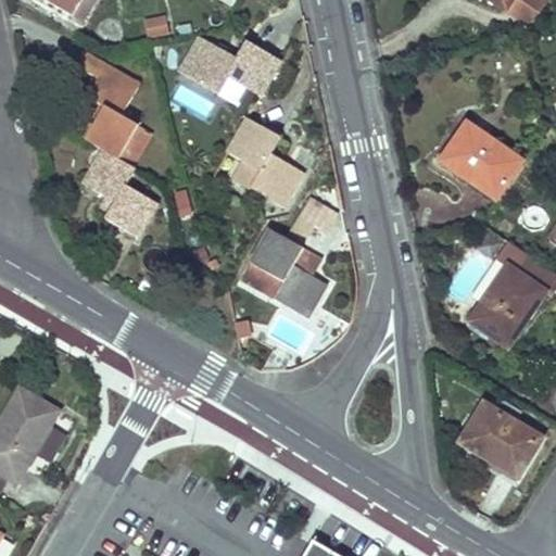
[(51,0),(73,13),(79,0),(51,0)]
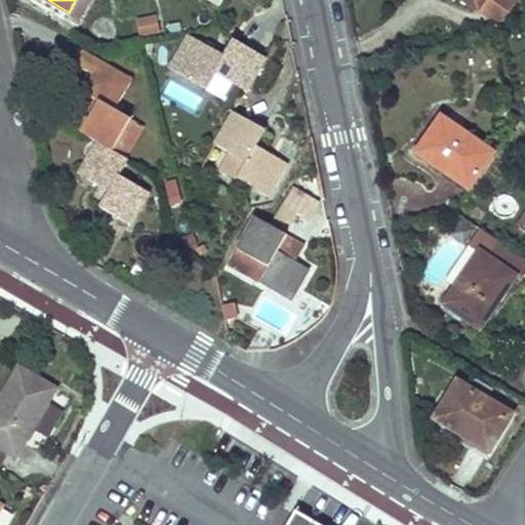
[(87,0),(75,0),(69,12),(77,17),(87,0)]
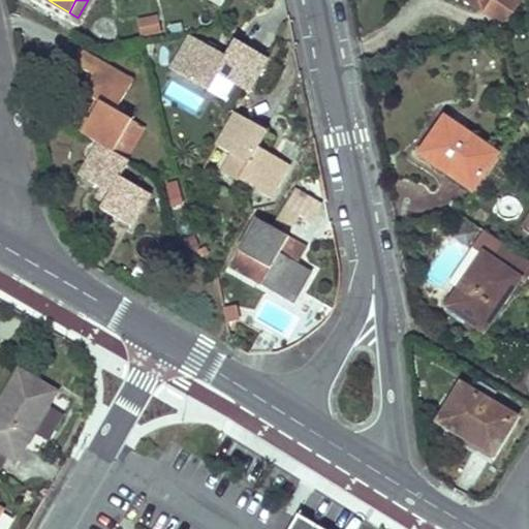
[(467,0),(480,9),(487,0),(467,0)]
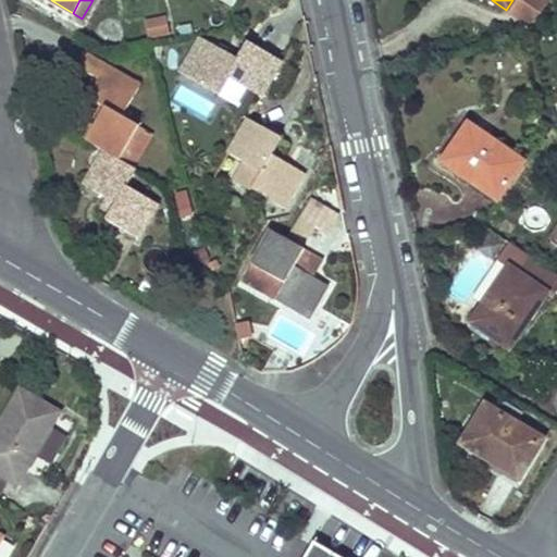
[(168,14),(144,19),(148,38),(172,33),(168,14)]
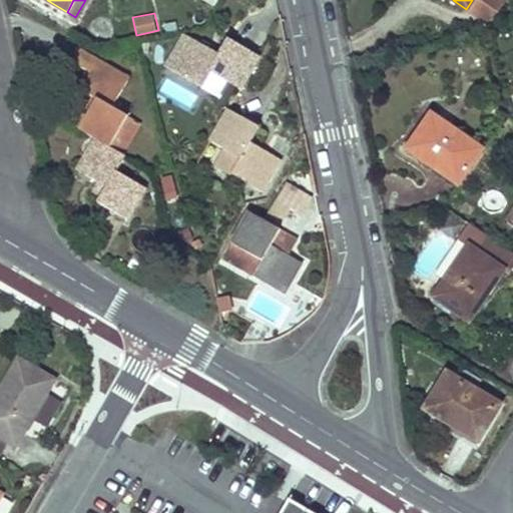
[(258,55),(228,38),(217,55),(187,37),(171,66),(200,84),(210,69),(239,85),(258,55)]
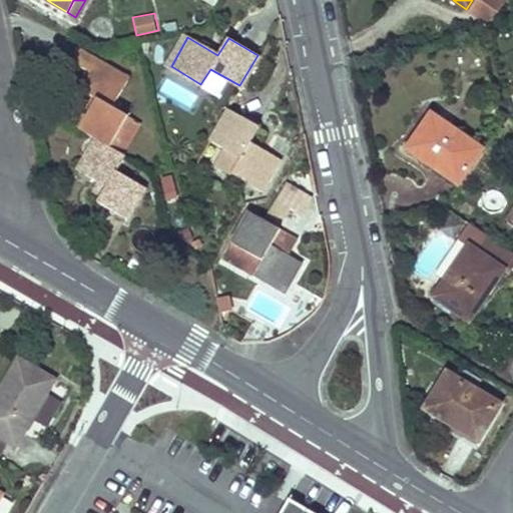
[(130,75),(82,45),(74,59),(91,70),(82,86),(96,95),(79,124),(95,134),(110,142),(128,114),(113,105),(130,75)]
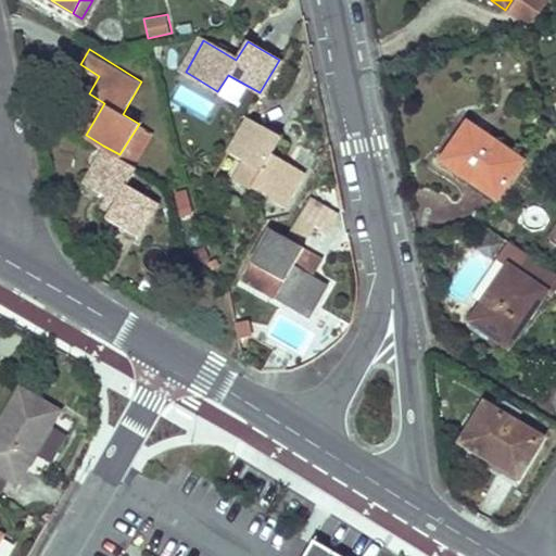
[(228,75),(217,91),(237,102),(234,108),(247,115),(260,92),(228,75)]
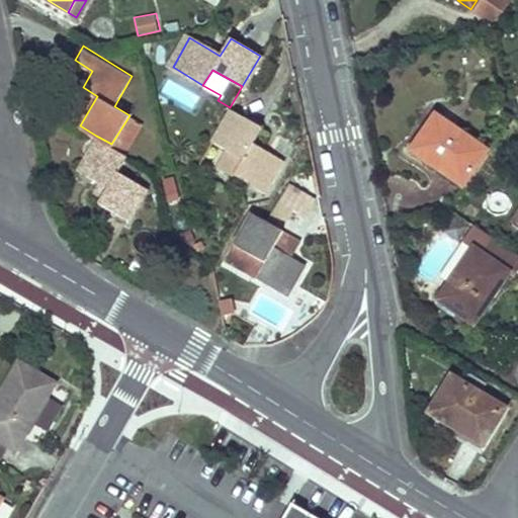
[(230,107),(211,138),(229,148),(219,163),(265,191),(283,160),(253,141),(261,126),(230,107)]
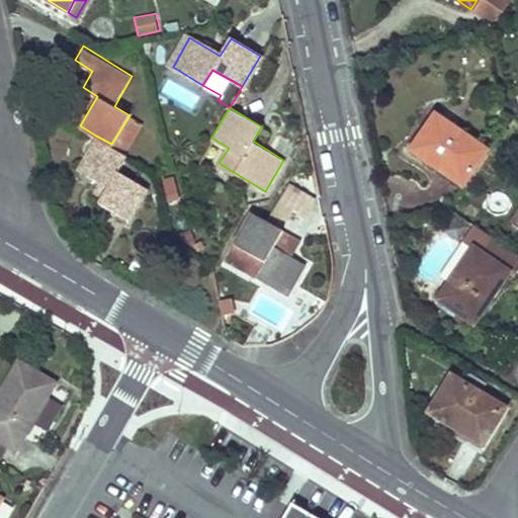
[(489,149),(437,113),(413,150),(463,185),(489,149)]
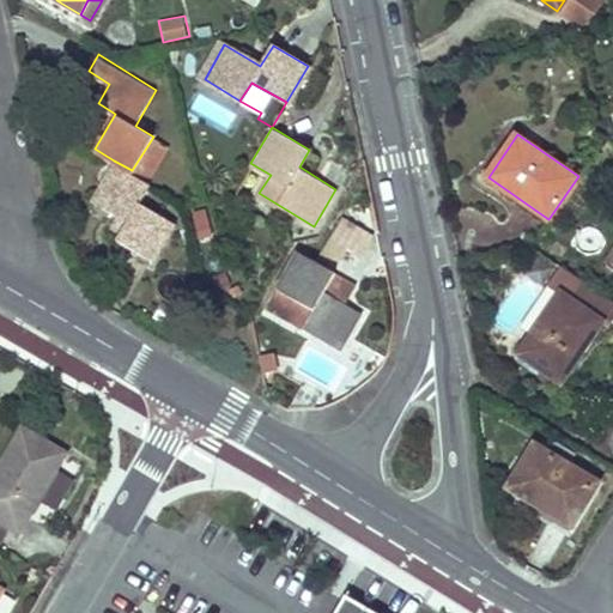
[(167,145),(153,137),(132,170),(147,180),(167,145)]
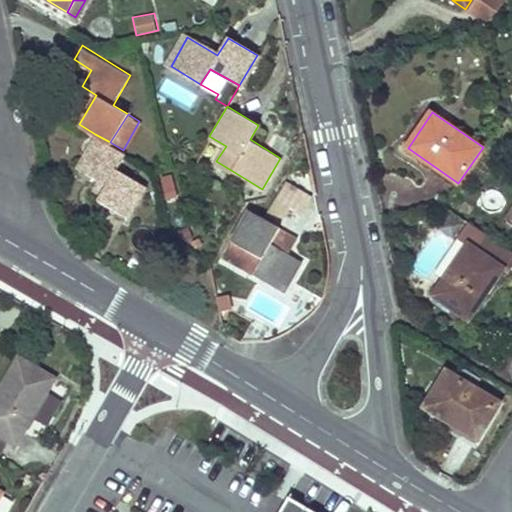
[(110,142),(95,134),(77,165),(107,183),(98,199),(127,216),(146,186),(117,167),(127,152),(123,150),(110,142)]
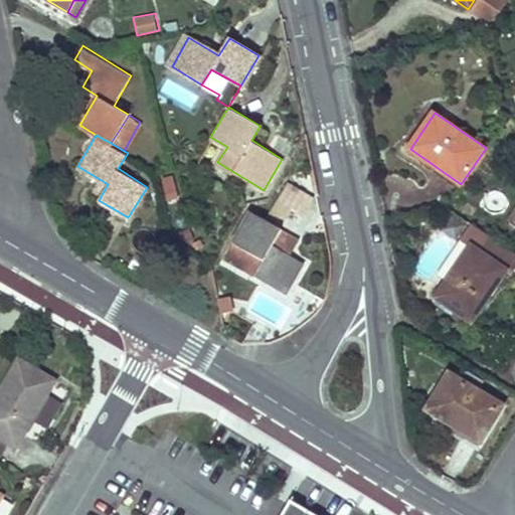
[(168,197),(178,195),(173,173),(163,176),(168,197)]
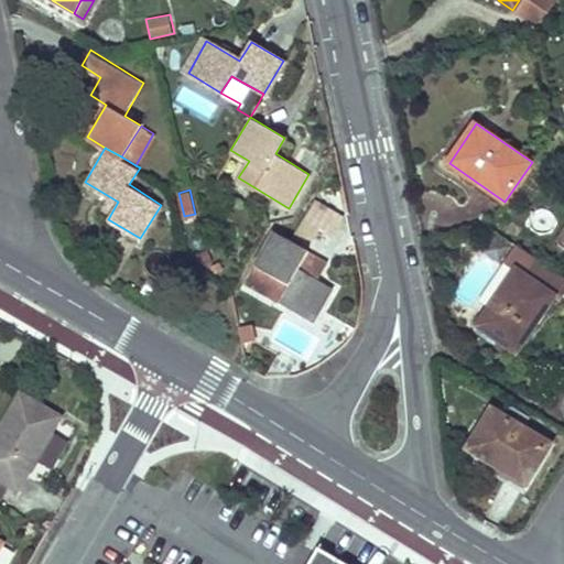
[(314,199),(300,229),(323,240),(337,210),(314,199)]
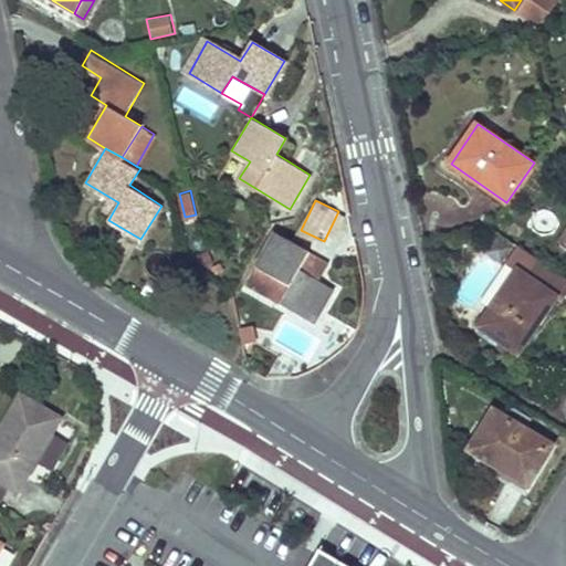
[(307,250),(275,231),(257,265),(289,284),(279,301),(313,318),(331,285),(317,278),(299,266),(307,250)]
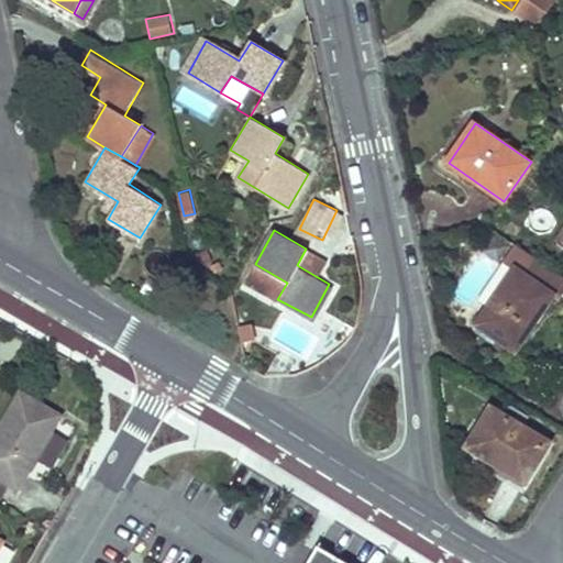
[(529,249),(519,242),(505,262),(515,269),(529,249)]
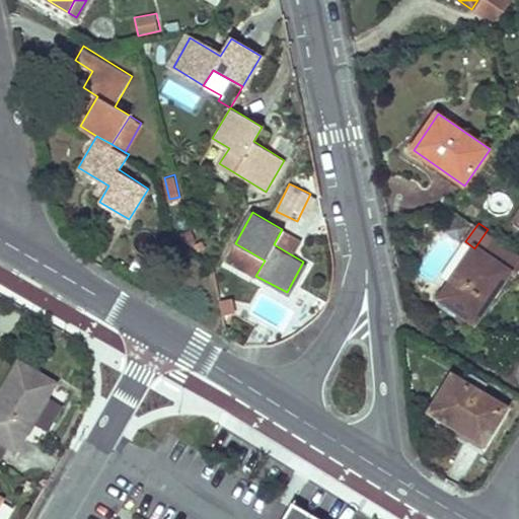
[(291,254),(299,239),(282,229),(274,244),(291,254)]
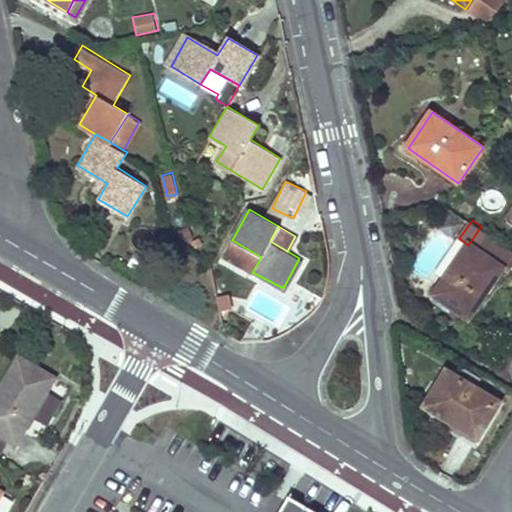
[(511,253),(511,247),(481,226),(468,245),(435,294),(468,317),(511,253)]
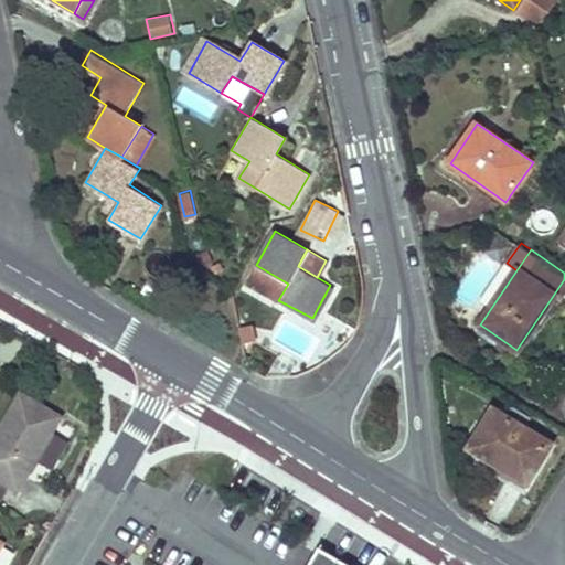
[(288,284),(256,265),(246,281),(278,300),(288,284)]
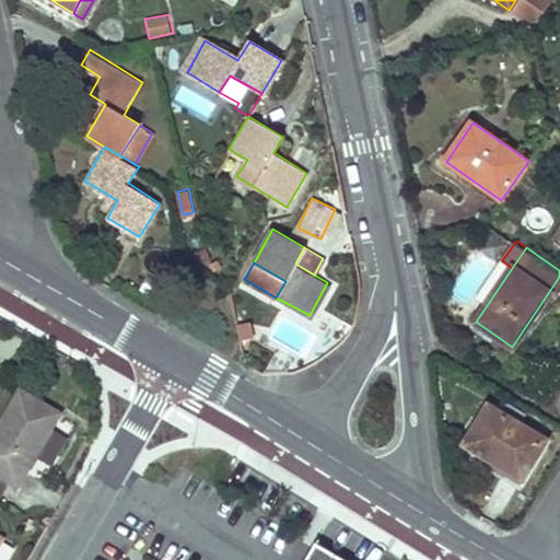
[(60,415),(20,388),(0,421),(0,492),(9,479),(18,486),(35,456),(54,427),(60,415)]
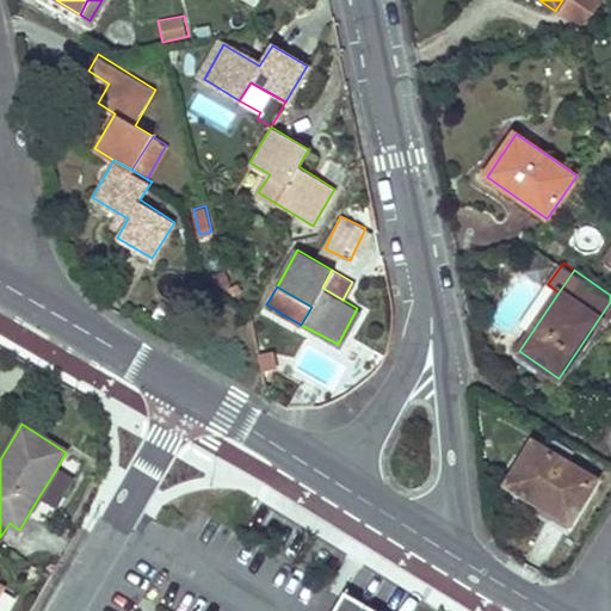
[(538,444),(530,439),(505,481),(542,504),(541,507),(567,522),(593,476),(561,457),(566,448),(545,433),(538,444)]
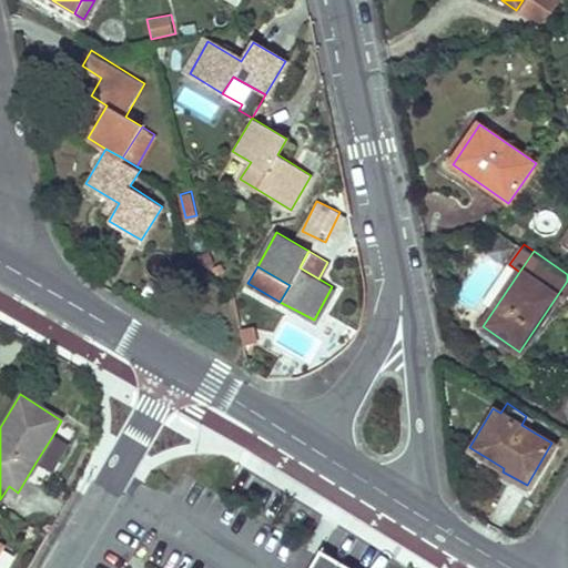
[(69,440),(54,433),(36,463),(50,470),(69,440)]
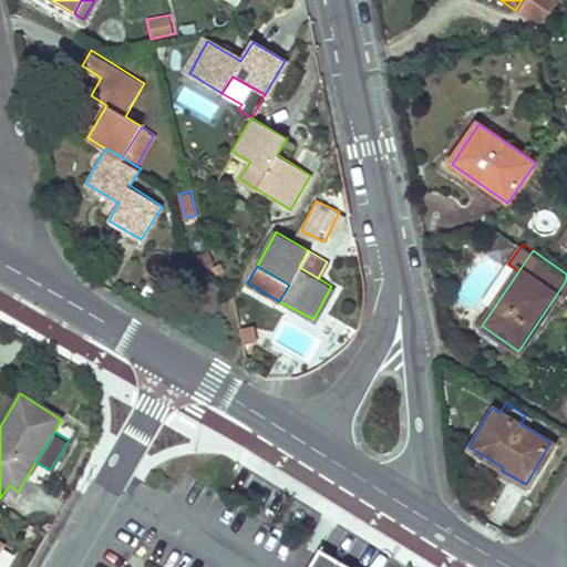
[(347,566),(322,552),(313,566),(347,566)]
